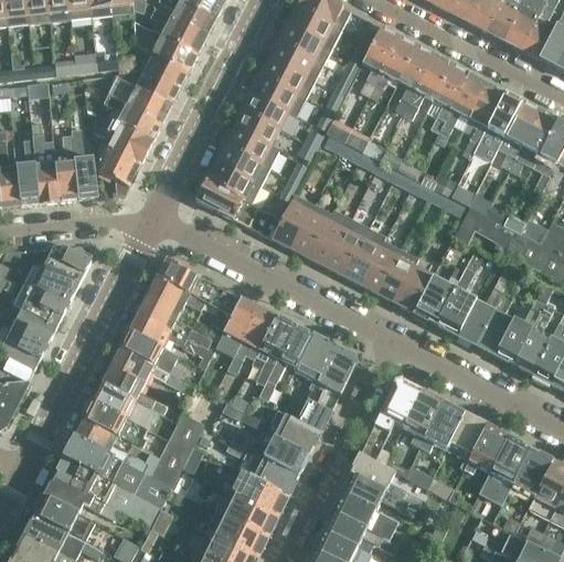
[(3,0),(8,25),(29,23),(25,0),(3,0)]
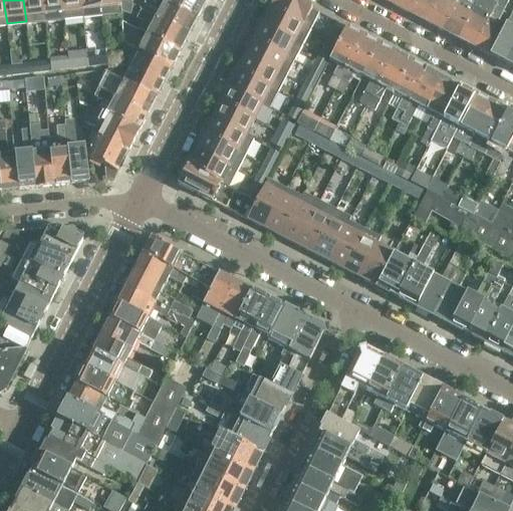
[(23,0),(26,21),(45,19),(42,0),(23,0)]
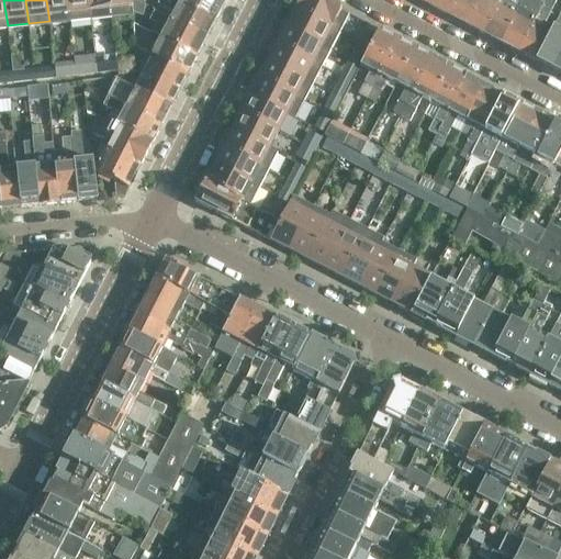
[(46,0),(49,21),(70,19),(67,0),(46,0)]
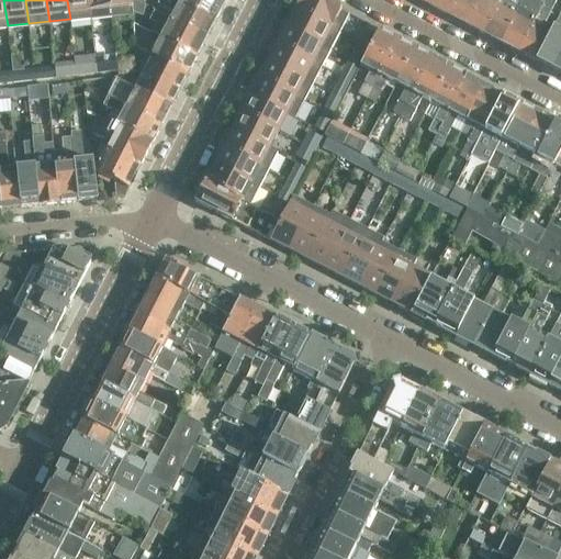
[(67,0),(70,19),(90,18),(88,0),(67,0)]
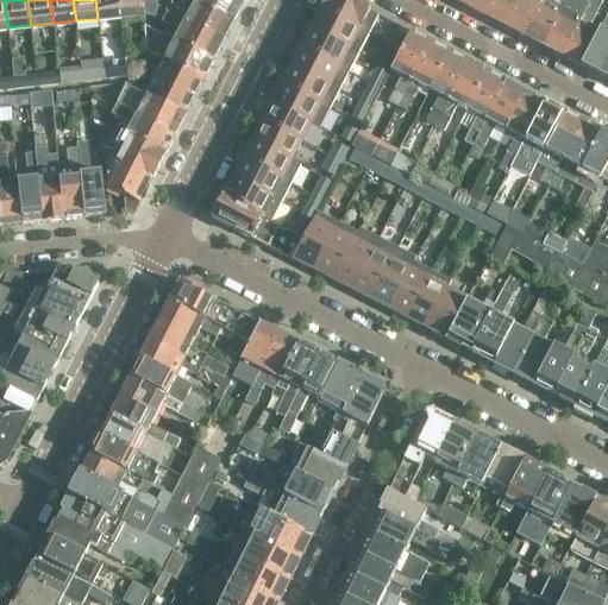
[(95,0),(98,19),(120,16),(118,0),(95,0)]
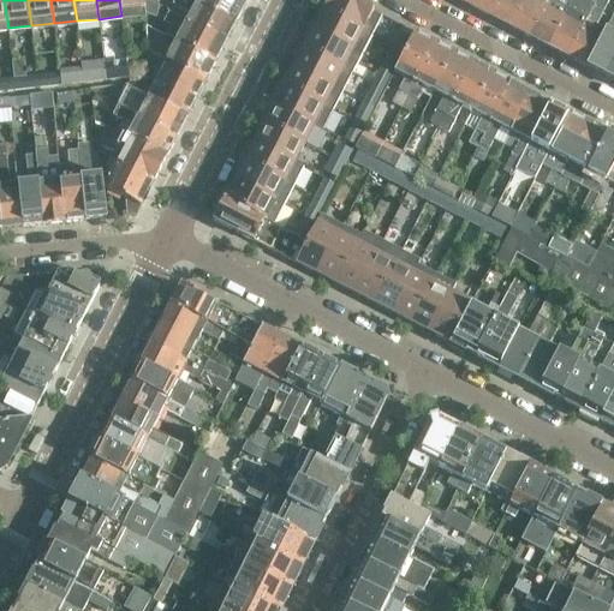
[(119,0),(121,16),(145,13),(145,10),(144,0),(119,0)]
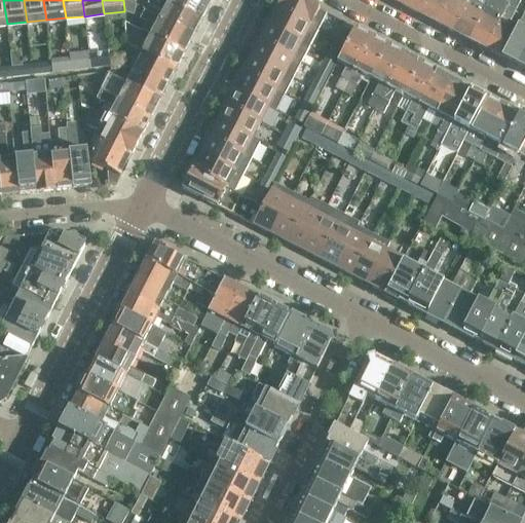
[(133,12),(136,3),(135,3),(129,0),(123,0),(124,8),(133,12)]
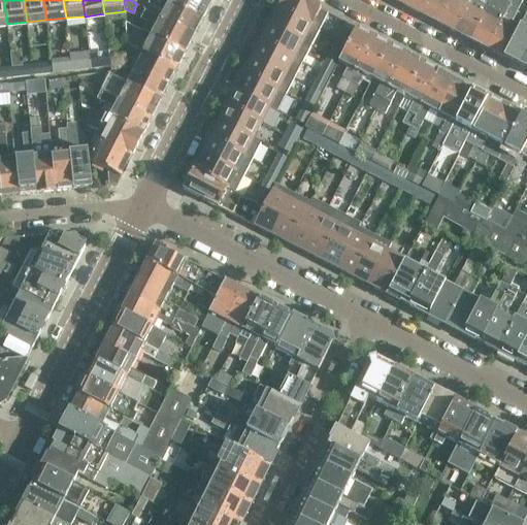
[(150,0),(145,8),(193,33),(202,15),(170,0),(150,0)]
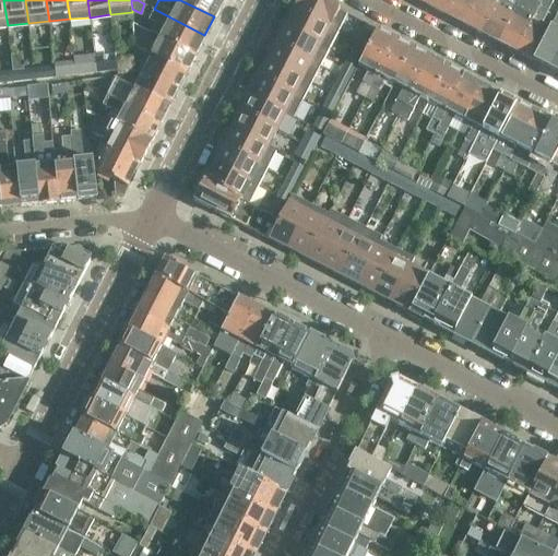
[(180,0),(214,16),(223,0),(180,0)]
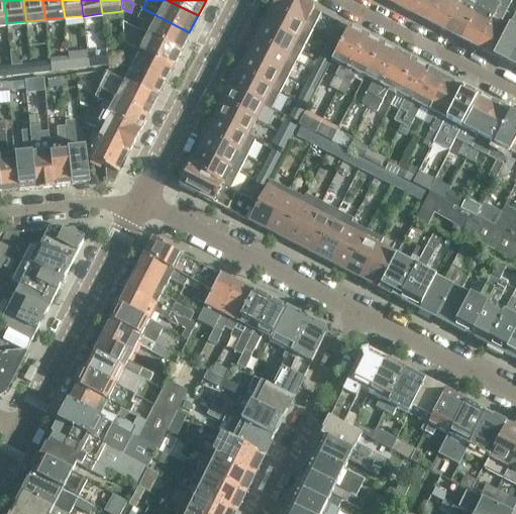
[(274,0),(272,5),(312,27),(320,11),(313,8),(313,7),(300,0),(274,0)]
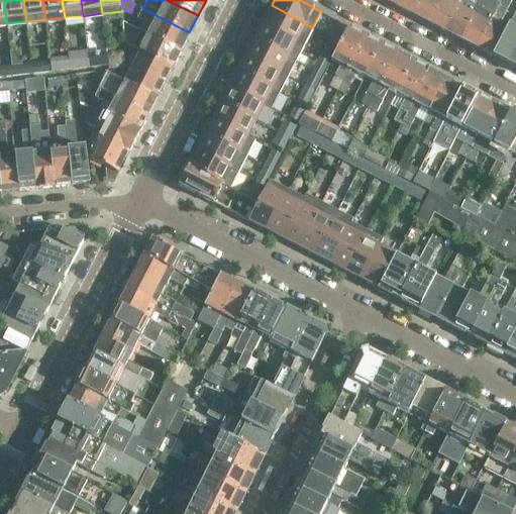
[(398,0),(396,3),(412,12),(418,0),(398,0)]
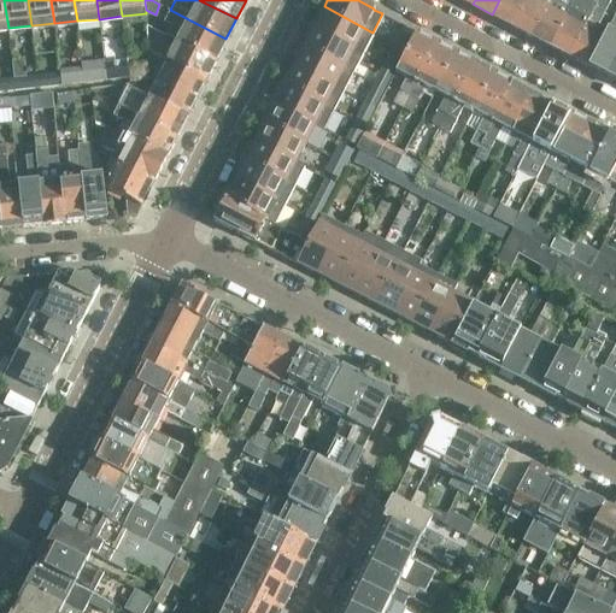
[(499,0),(492,15),(511,24),(523,0),(499,0)]
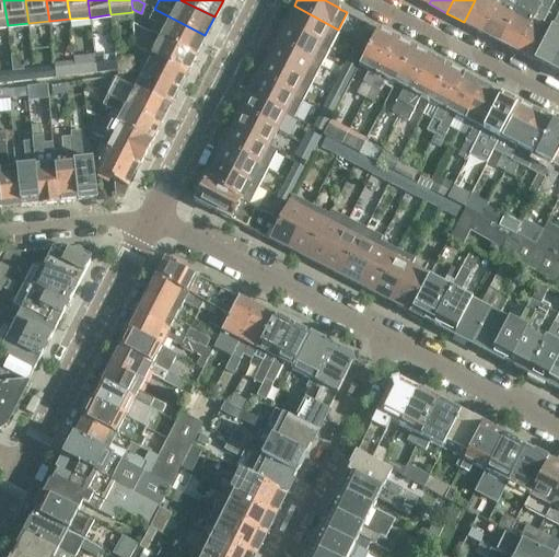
[(475,0),(464,22),(481,31),(498,0),(475,0)]
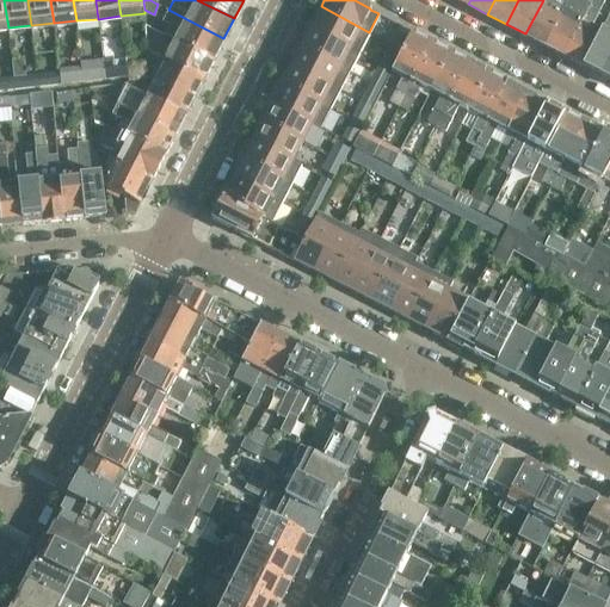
[(543,0),(525,33),(546,44),(564,8),(553,4),(554,0),(543,0)]
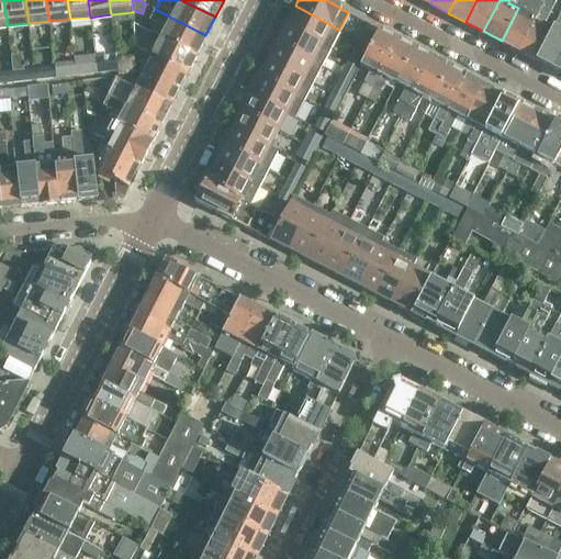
[(518,8),(502,41),(518,49),(536,17),(543,0),(531,0),(526,12),(518,8)]
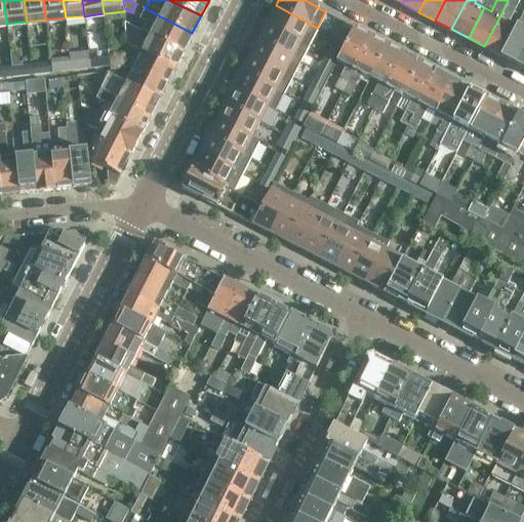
[(508,0),(500,15),(484,46),(500,54),(517,25),(508,19),(517,0),(508,0)]
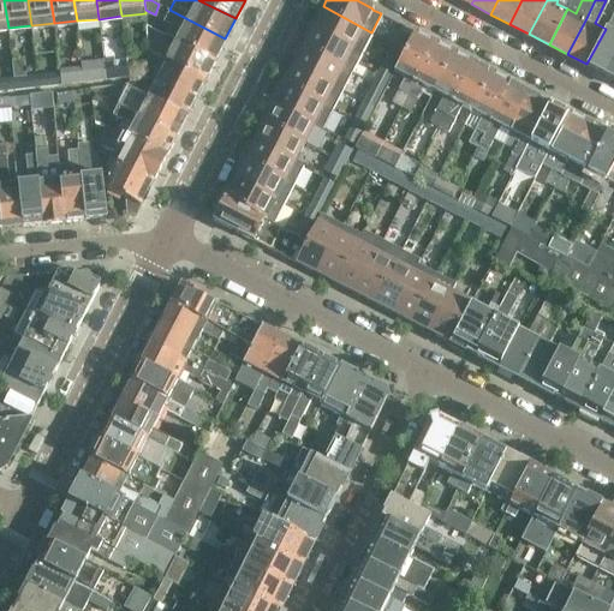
[(323,6),(313,25),(362,52),(371,33),(323,6)]
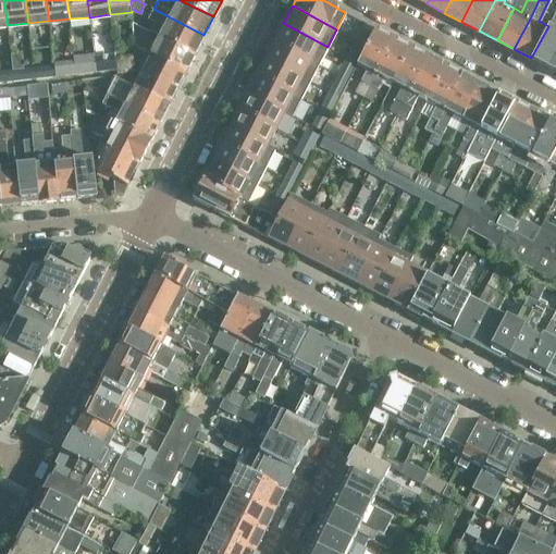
[(164,25),(159,34),(195,53),(204,35),(153,9),(148,16),(164,25)]
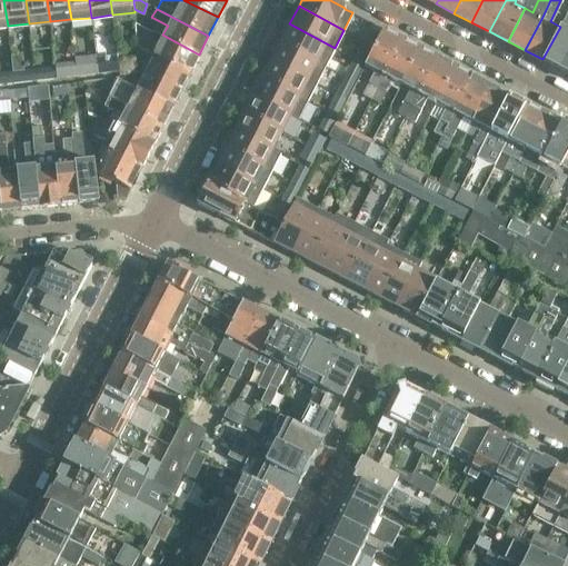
[(567,15),(566,15),(560,27),(542,59),(560,68),(567,53),(567,15)]
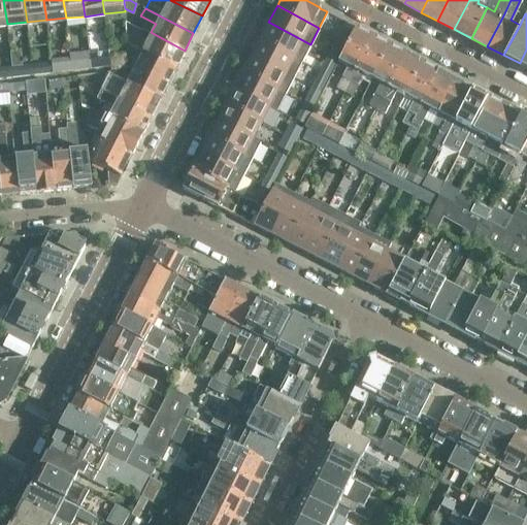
[(268,22),(260,38),(301,61),(310,44),(268,22)]
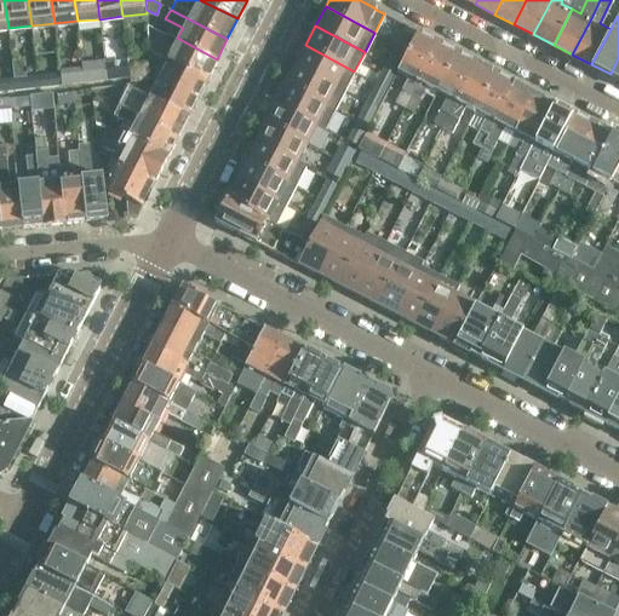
[(397,69),(408,74),(394,101),(402,105),(417,79),(437,40),(417,29),(397,69)]
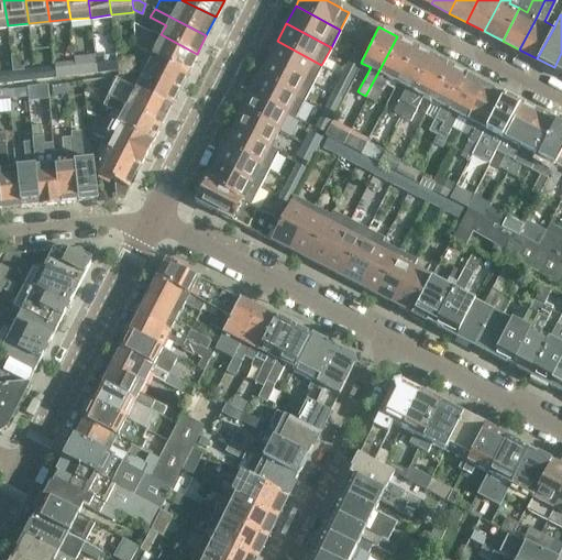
[(364,29),(357,42),(366,47),(374,33),(364,29)]
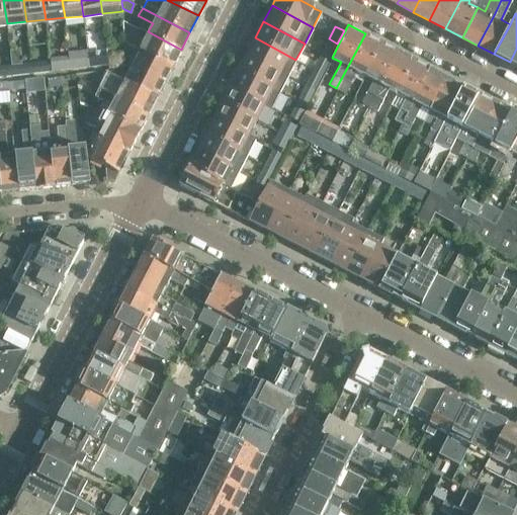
[(124,41),(144,51),(173,65),(181,50),(148,31),(144,40),(128,33),(124,41)]
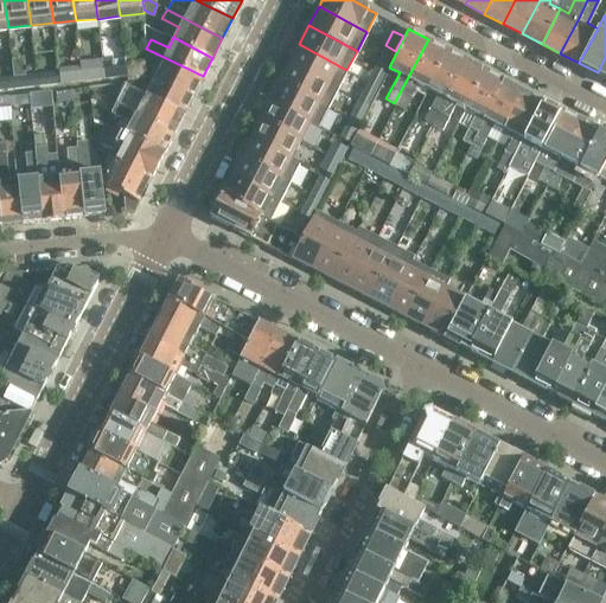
[(428,39),(408,77),(394,103),(403,109),(418,82),(427,88),(446,49),(428,39)]
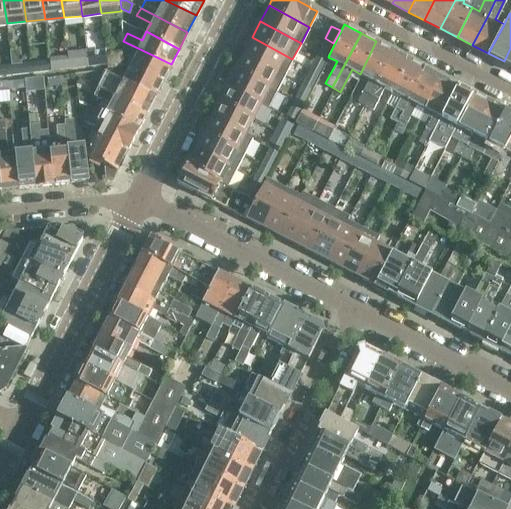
[(252,37),(244,53),(284,74),(292,59),(252,37)]
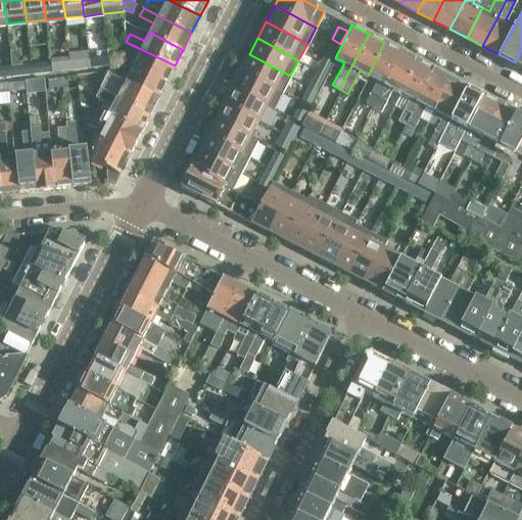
[(332,39),(325,52),(334,56),(340,44),(332,39)]
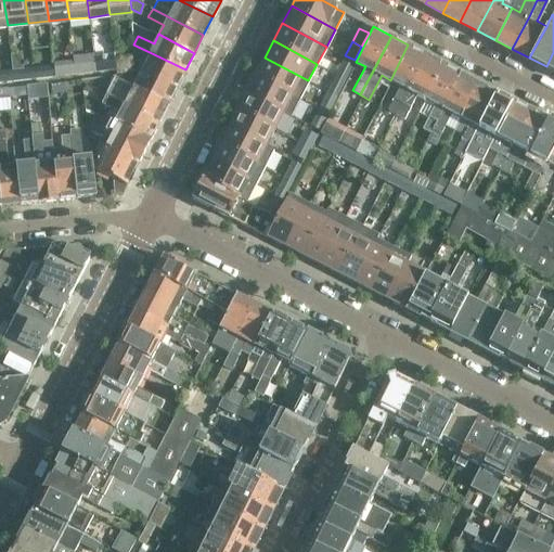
[(408,45),(390,80),(400,85),(382,119),(389,125),(408,89),(425,53),(408,45)]
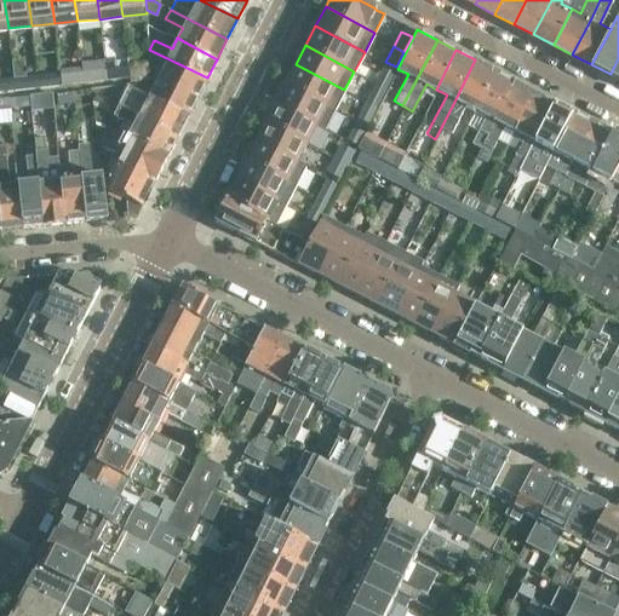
[(30,86),(29,74),(24,75),(23,57),(10,58),(11,76),(10,76),(11,88),(30,86)]
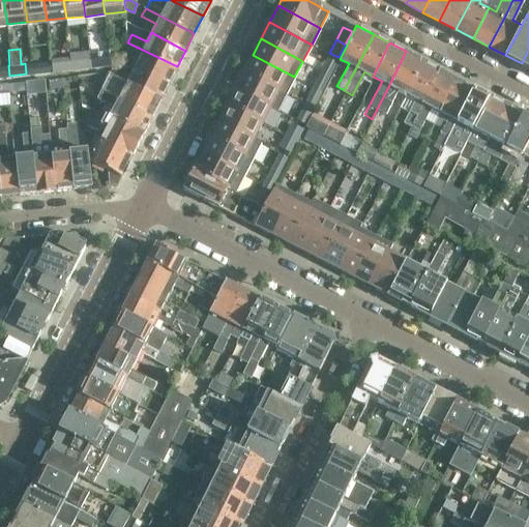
[(90,67),(89,54),(89,51),(69,53),(69,57),(71,70),(90,68),(90,67)]
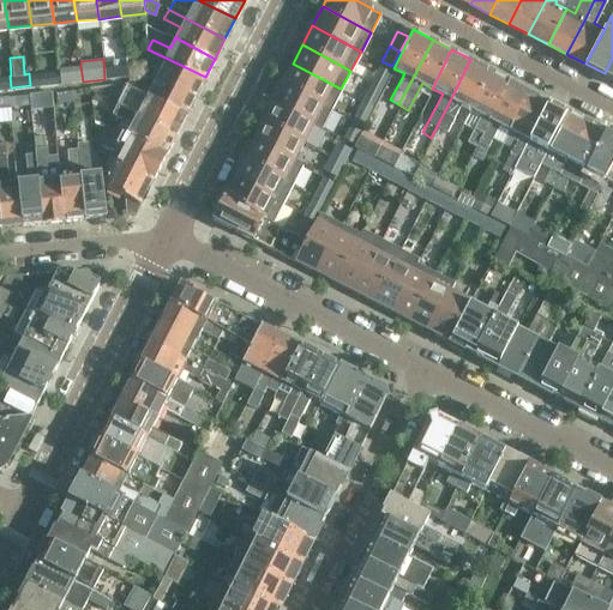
[(470,59),(451,98),(438,126),(446,130),(461,103),(470,108),(490,68),(470,59)]
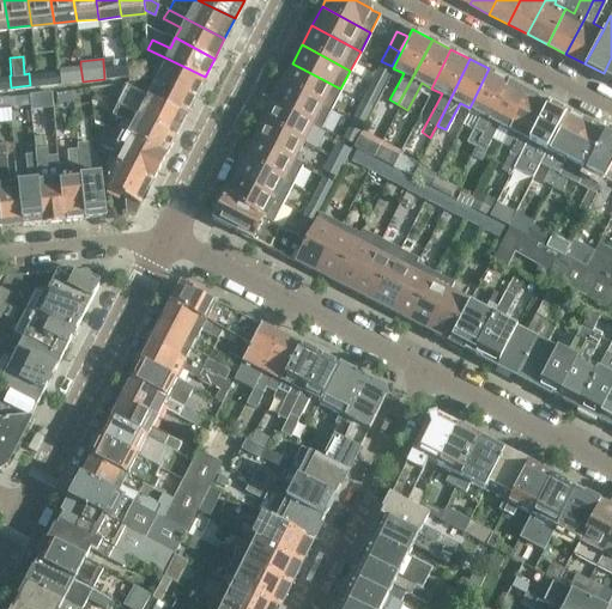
[(152,84),(147,92),(186,114),(205,77),(170,60),(165,69),(170,73),(162,89),(152,84)]
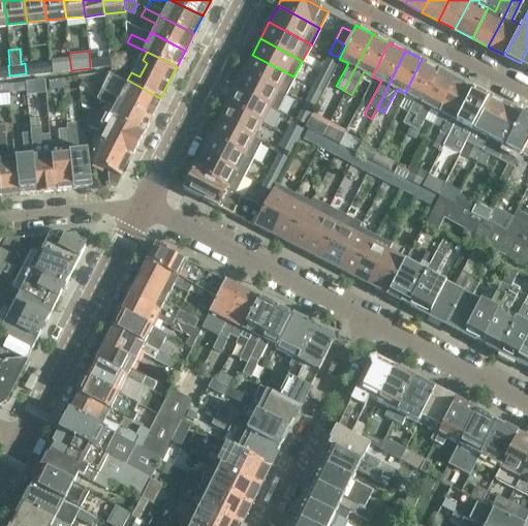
[(125,53),(113,54),(114,67),(127,65),(125,53)]
